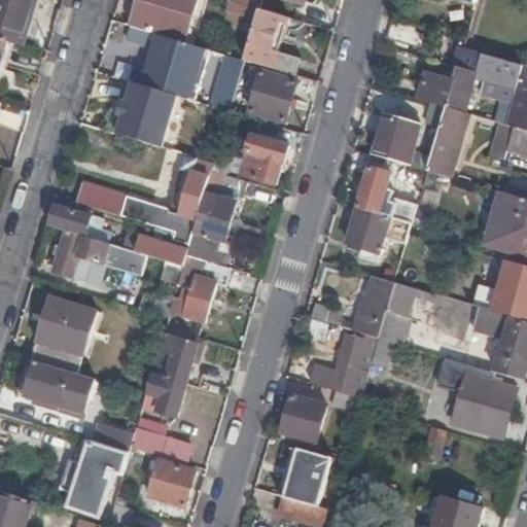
[(0,0),(0,39),(6,41),(23,46),(27,34),(36,0),(0,0)]
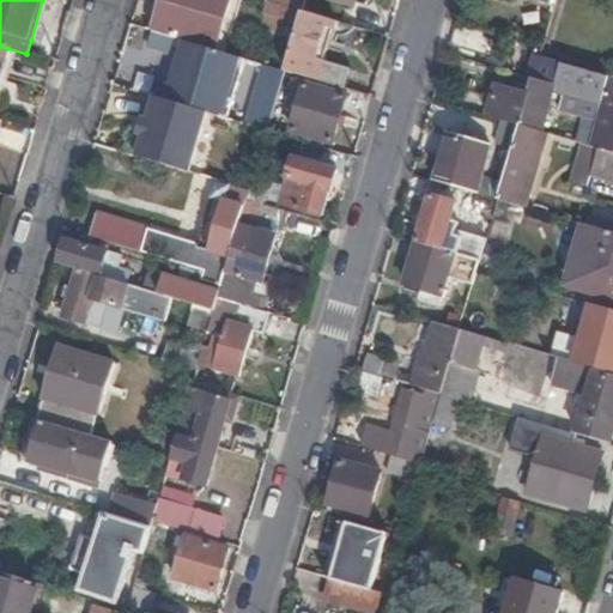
[(36,41),(48,0),(42,0),(31,40),(36,41)]
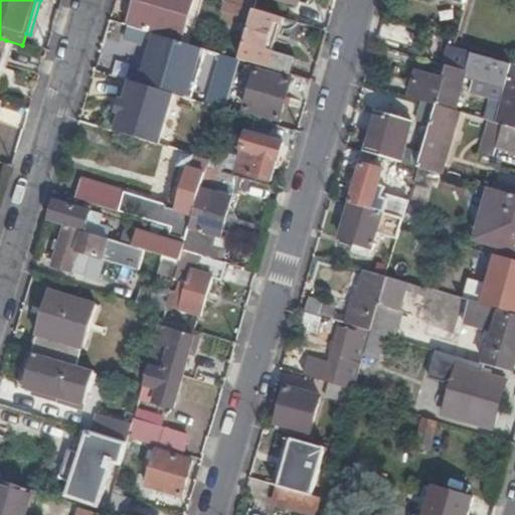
[(130,0),(123,24),(128,26),(135,0),(130,0)]
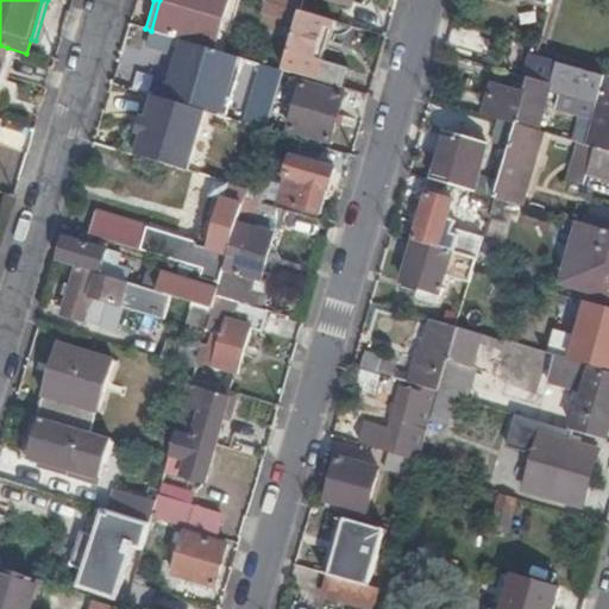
[(159,0),(151,31),(183,41),(213,50),(227,0),(159,0)]
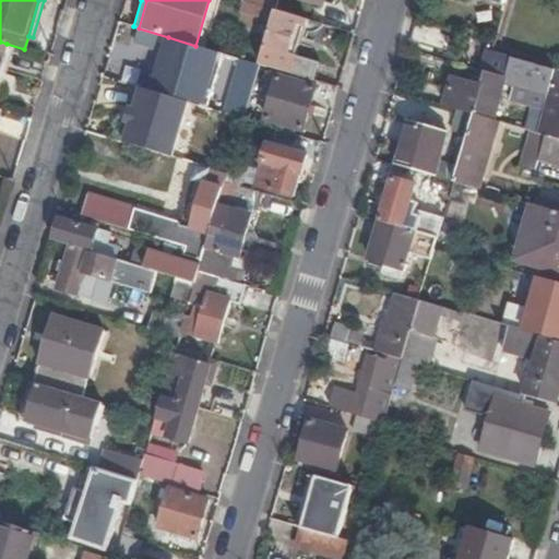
[(242,0),(242,1),(275,11),(277,0),(242,0)]
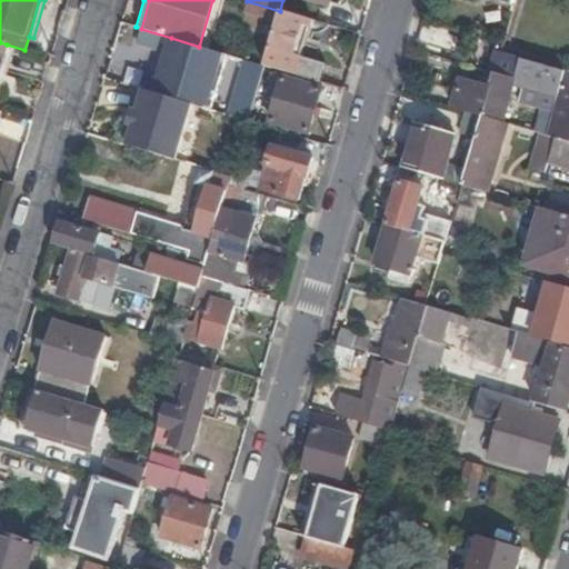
[(280,11),(247,1),(242,15),(276,25),(280,11)]
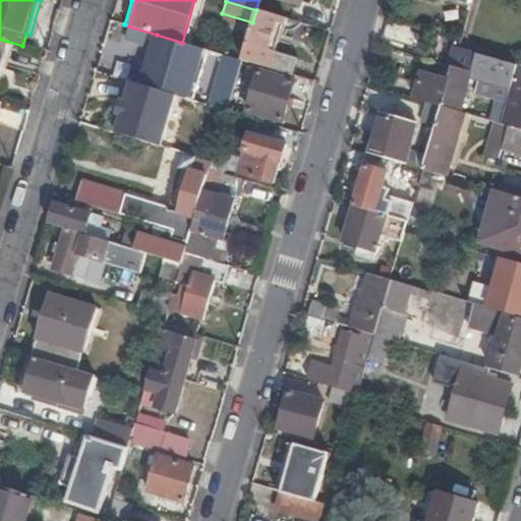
[(268,69),(283,18),(256,10),(252,22),(241,61),(268,69)]
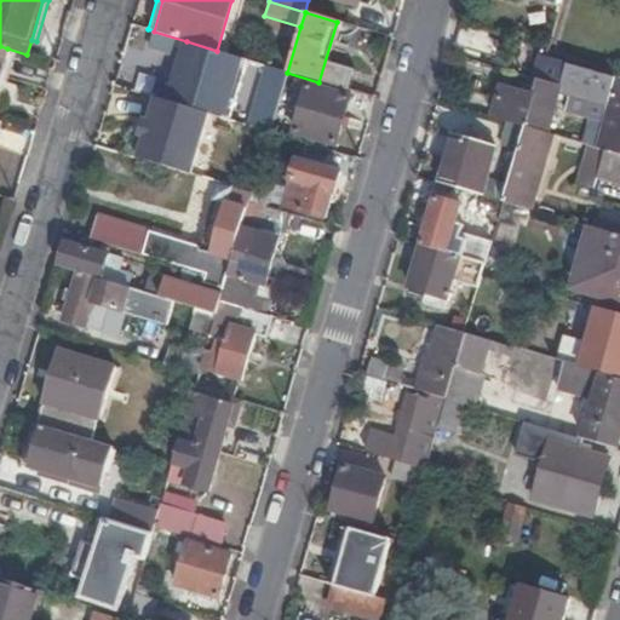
[(187,41),(168,102),(211,115),(223,119),(241,58),(217,51),(187,41)]
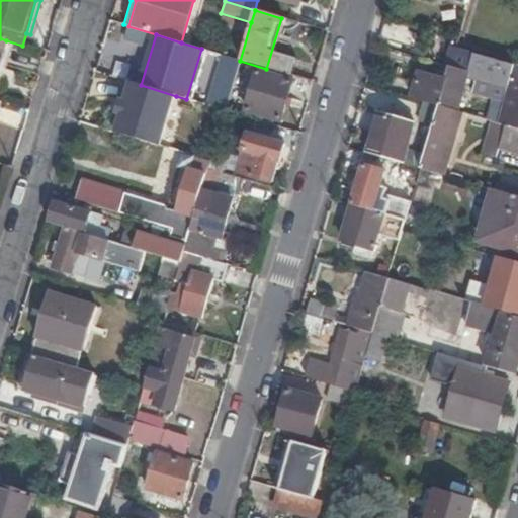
[(515,65),(455,48),(446,81),(438,106),(457,112),(462,93),(466,80),(476,83),(471,96),(503,105),(515,65)]
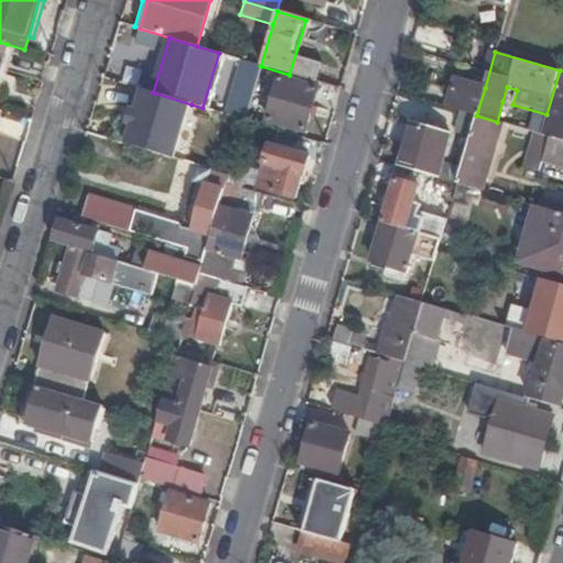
[(219,53),(202,108),(208,110),(223,54),(219,53)]
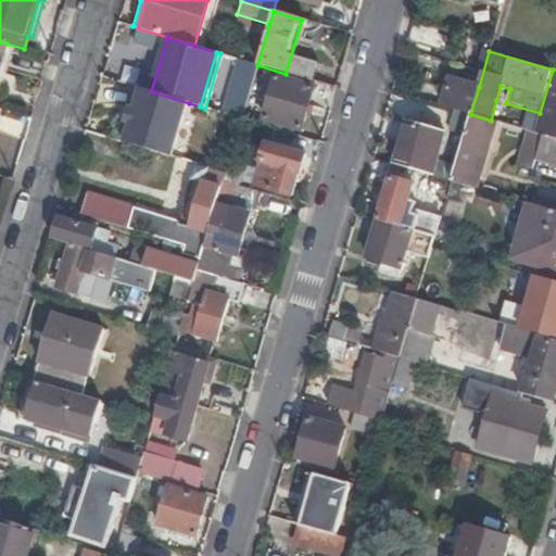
[(122,63),(116,77),(139,85),(143,71),(122,63)]
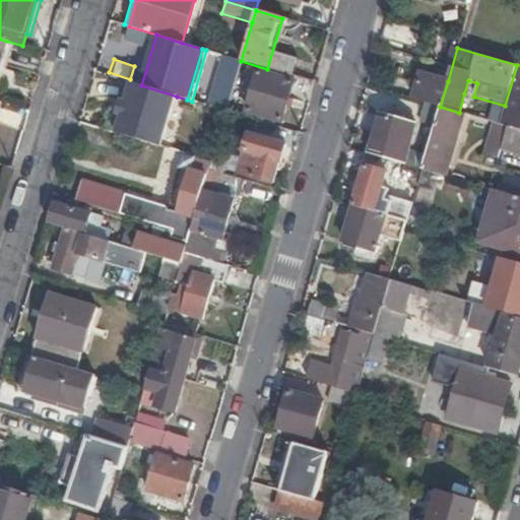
[(519,65),(517,65),(505,106),(499,124),(519,130),(519,65)]
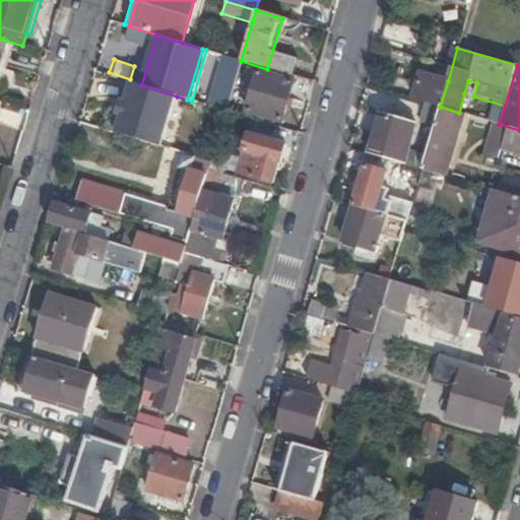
[(293,83),(259,73),(246,113),(281,123),(293,83)]
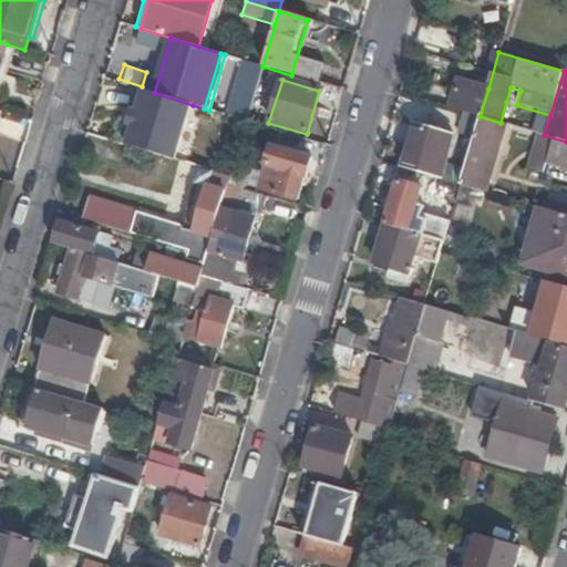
[(460,81),(451,109),(480,116),(488,89),(460,81)]
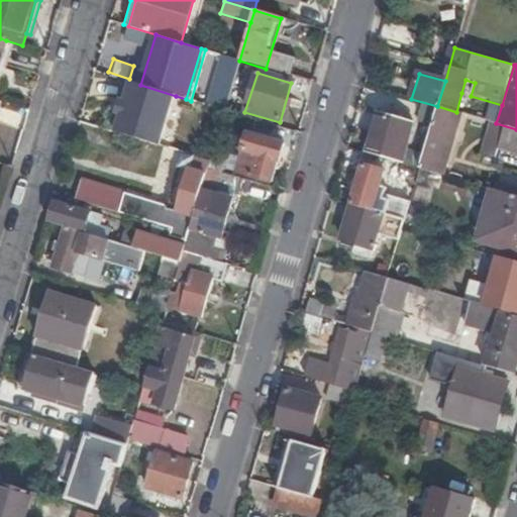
[(461,93),(471,96),(475,83),(466,80),(461,93)]
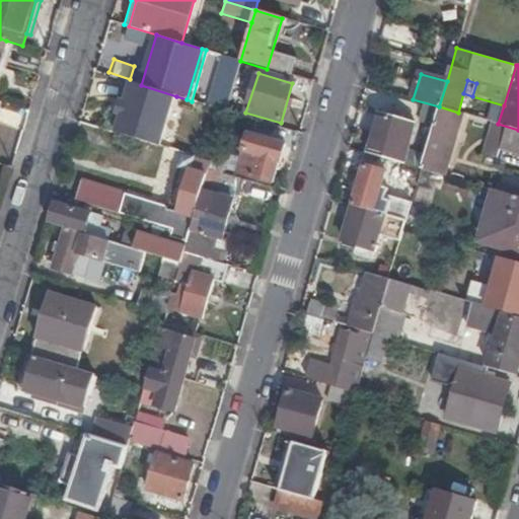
[(132,83),(117,133),(161,147),(176,96),(141,85),(132,83)]
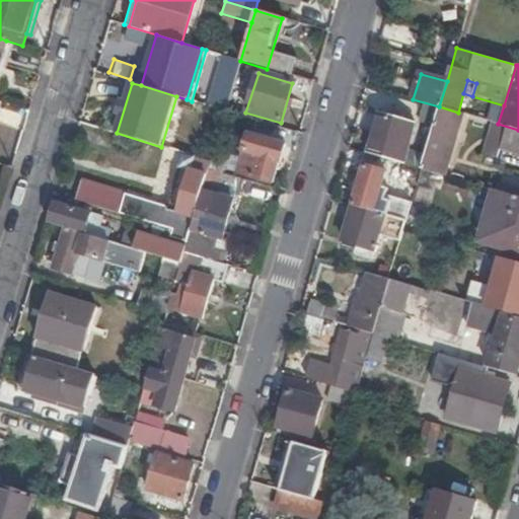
[(458,113),(439,106),(422,169),(444,175),(462,114),(458,113)]
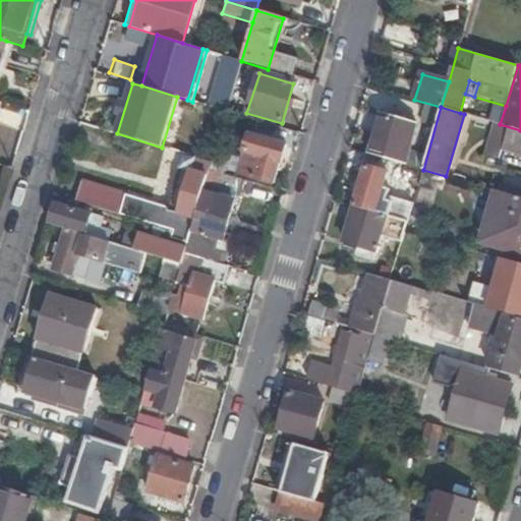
[(380,115),(368,155),(404,165),(415,126),(380,115)]
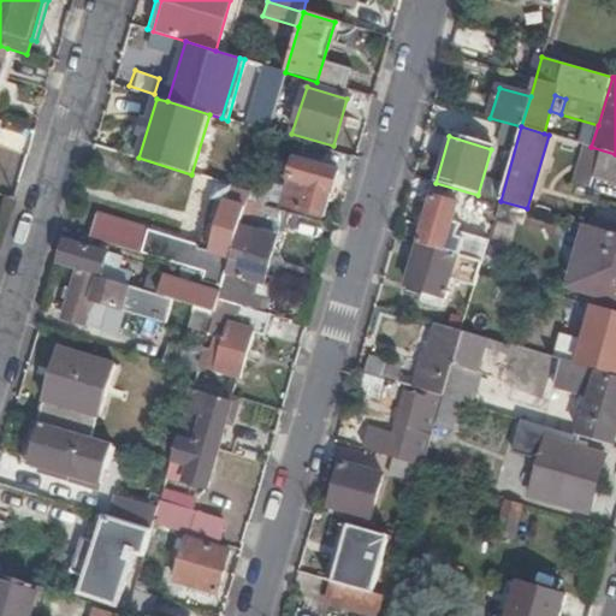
[(615,181),(615,154),(591,147),(585,144),(578,170),(615,181)]
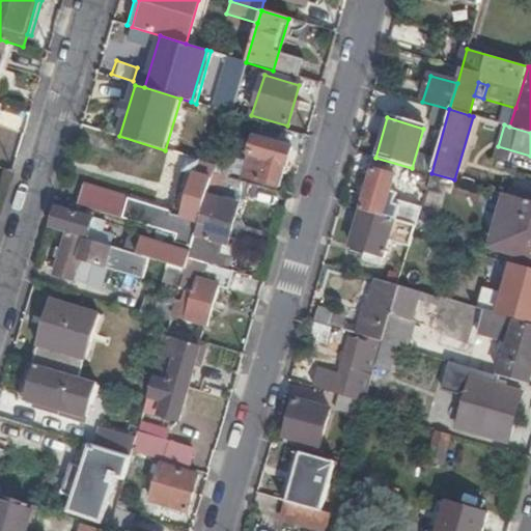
[(290,150),(254,139),(243,177),(278,188),(285,167),(290,150)]
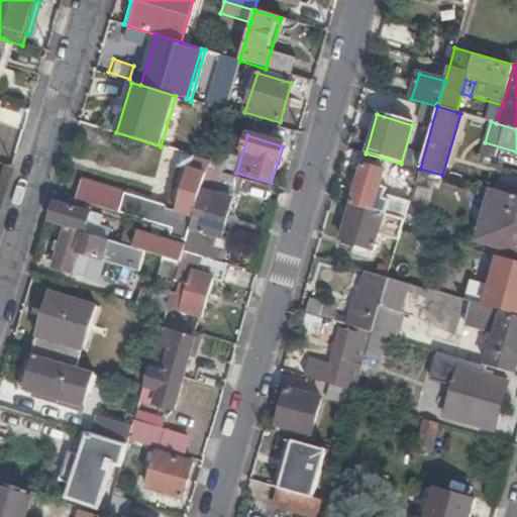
[(214,145),(209,162),(208,164),(207,170),(222,175),(229,149),(214,145)]
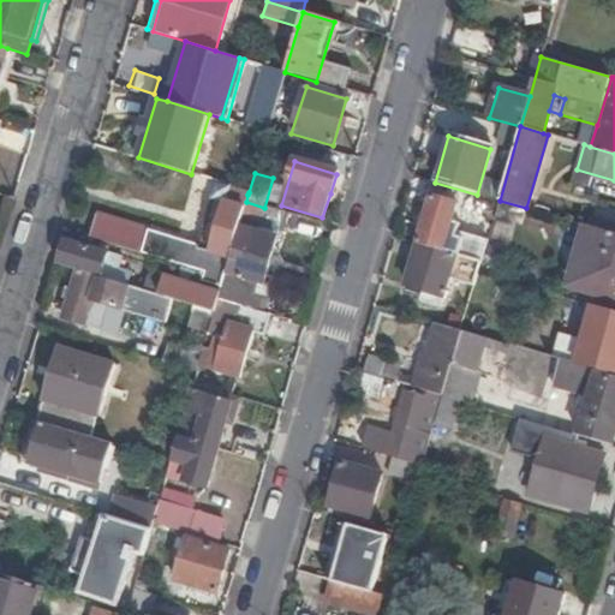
[(477,195),(435,183),(417,244),(457,255),(482,262),(485,249),(447,238),(457,206),(495,216),(500,201),(477,195)]
